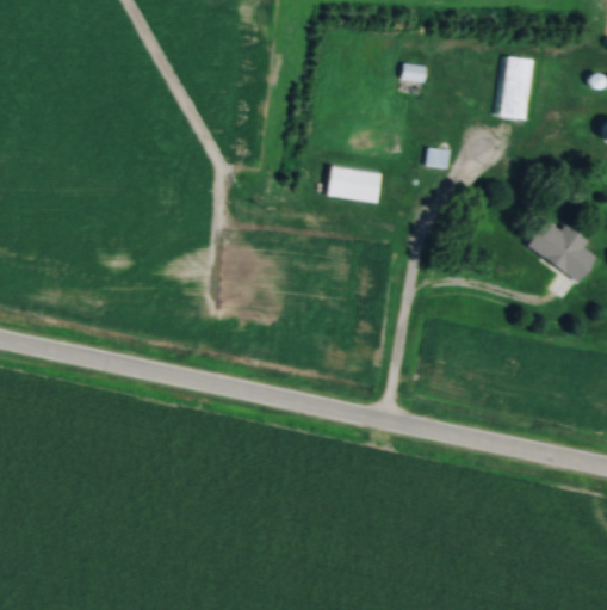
[(532,59),(507,56),(501,116),(526,119),(532,59)]
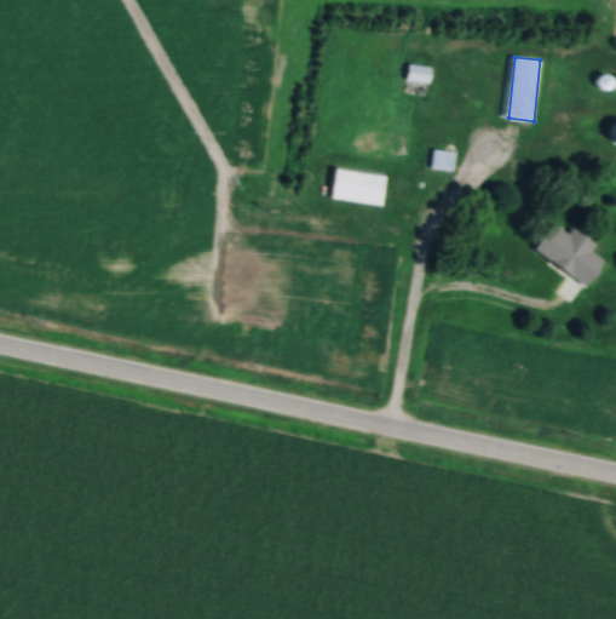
[(432,66),(408,66),(408,82),(432,82),(432,66)]
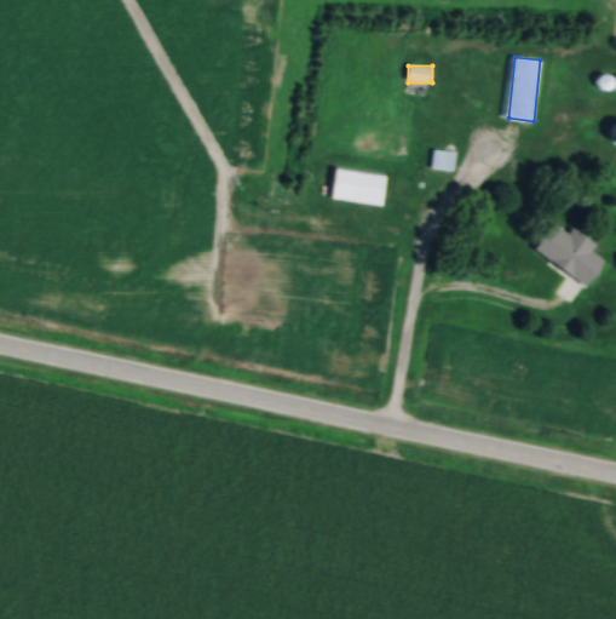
[(432,167),(454,170),(455,152),(433,150),(432,167)]
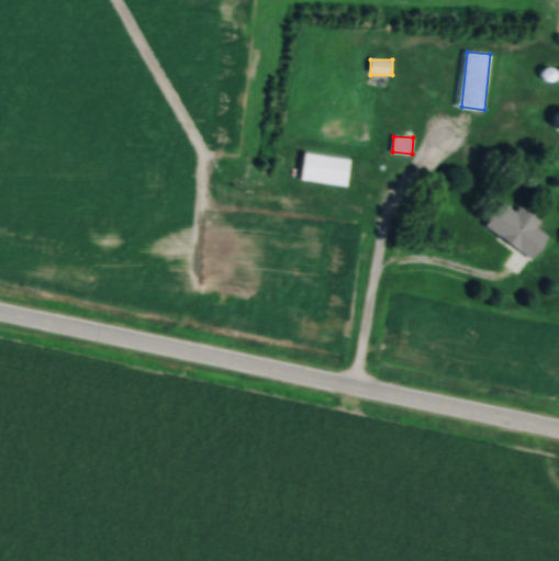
[(351,158),(305,152),(301,180),(347,187),(351,158)]
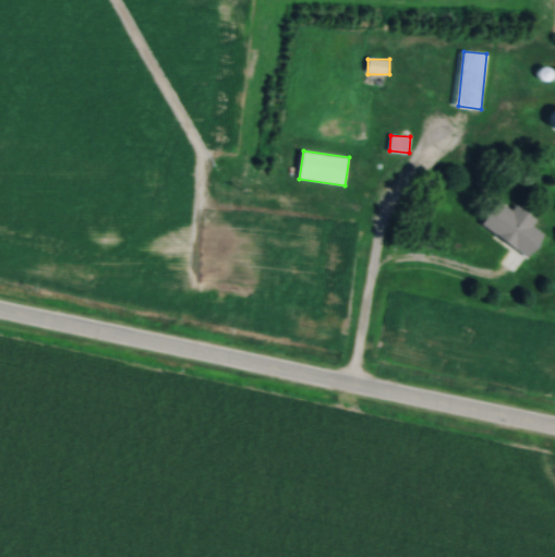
[(517,204),(514,209),(499,200),(483,225),(532,257),(546,234),(534,226),(539,218),(517,204)]
